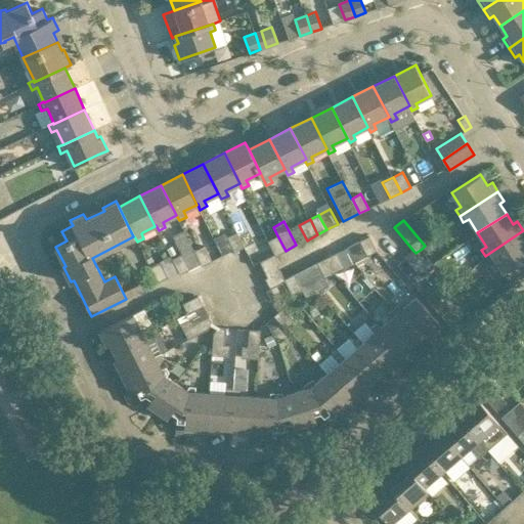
[(182,254),(172,259),(178,271),(180,273),(189,268),(201,263),(193,251),(183,230),(173,236),(182,254)]
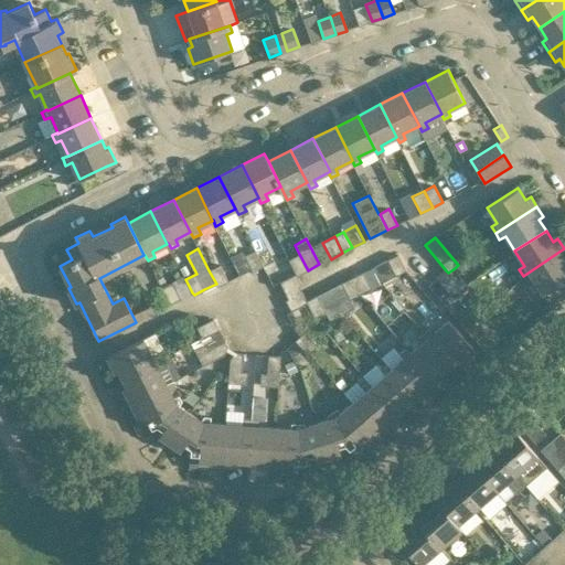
[(564,249),(564,248),(523,276),(526,283),(533,278),(542,294),(564,278),(564,249)]
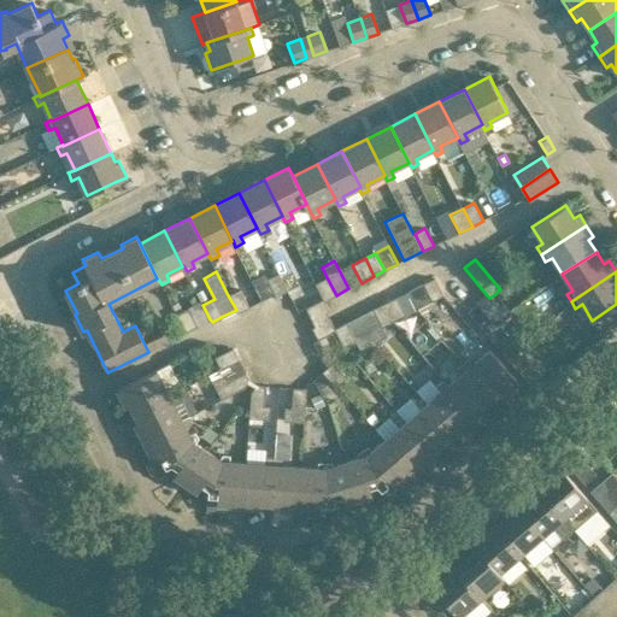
[(266,278),(275,294),(276,297),(288,291),(278,272),(266,278)]
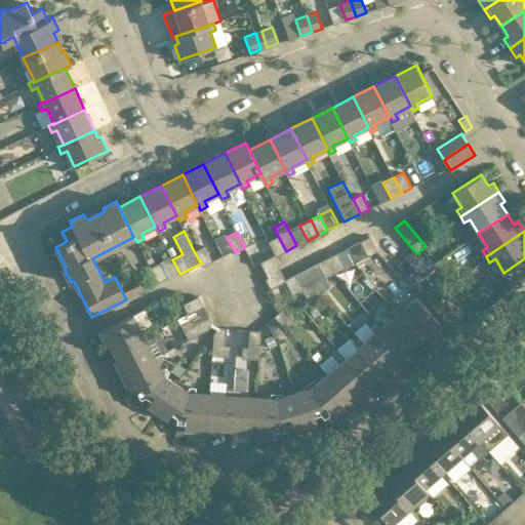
[(234,250),(227,237),(225,233),(214,238),(224,255),(234,250)]
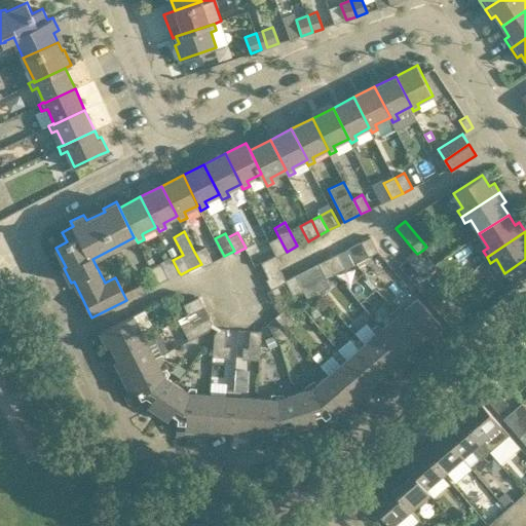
[(278,236),(269,241),(275,254),(276,254),(277,257),(287,252),(278,236)]
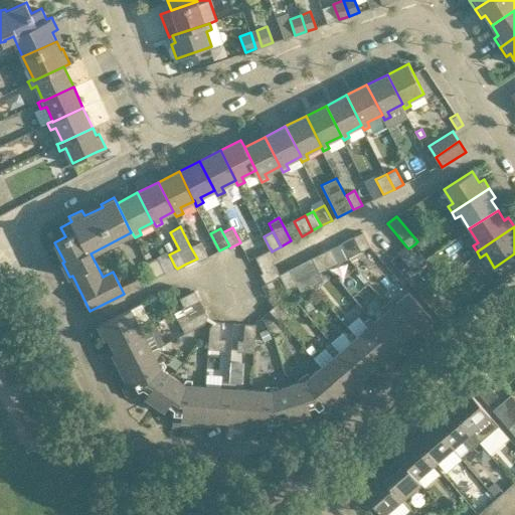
[(363,231),(342,242),(349,256),(370,246),(363,231)]
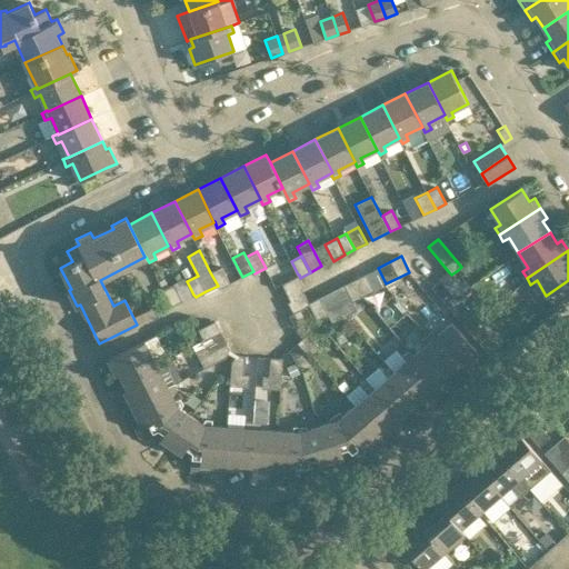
[(210,272),(218,286),(219,288),(230,282),(221,266),(210,272)]
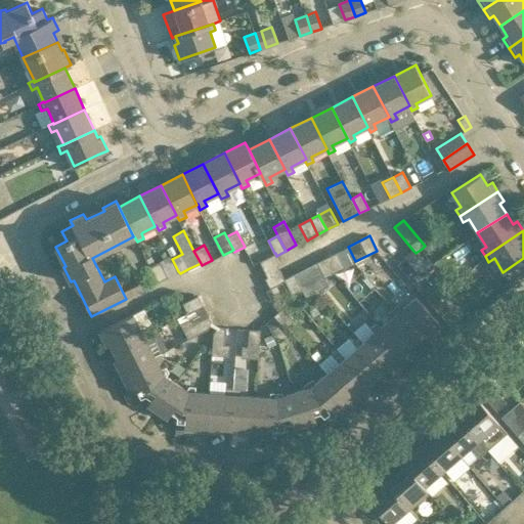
[(413,251),(405,258),(406,259),(419,274),(419,275),(434,264),(422,249),(416,253),(413,251)]
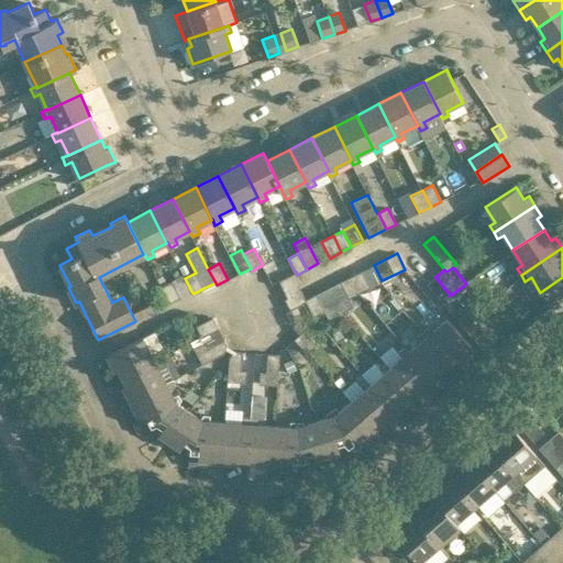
[(362,271),(348,278),(355,294),(371,286),(362,271)]
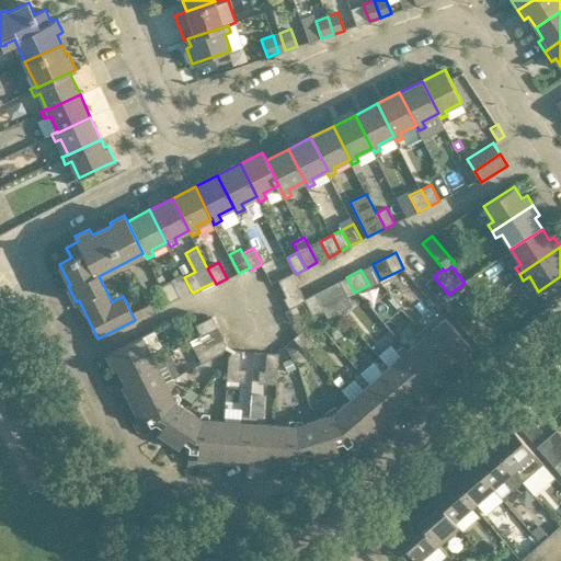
[(294,271),(278,279),(284,290),(297,284),(299,282),(295,274),(296,274),(295,271),(294,271)]
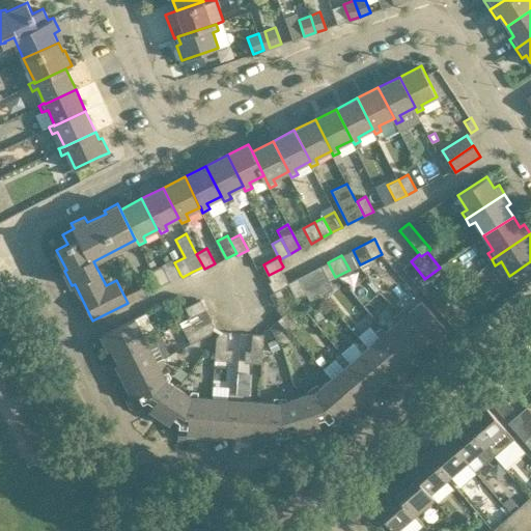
[(172,259),(162,264),(170,280),(180,275),(174,262),(172,259)]
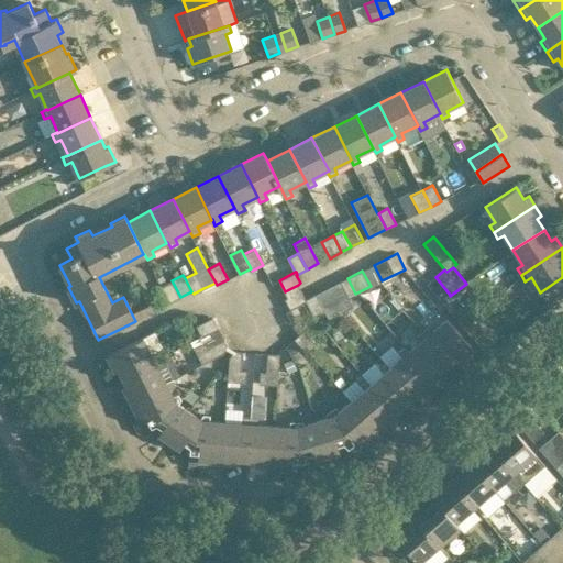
[(355,294),(348,278),(341,282),(349,297),(355,294)]
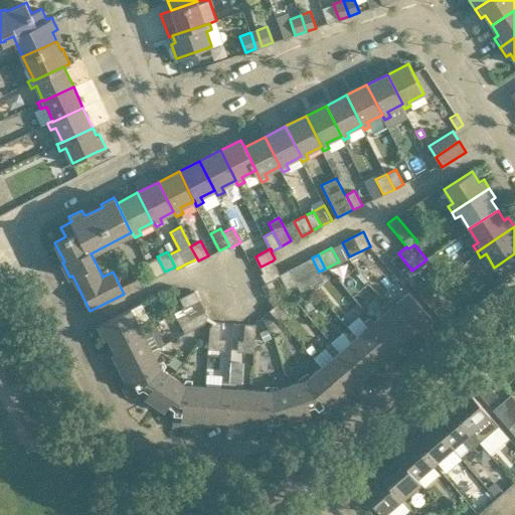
[(147,262),(152,272),(155,277),(165,272),(157,256),(147,262)]
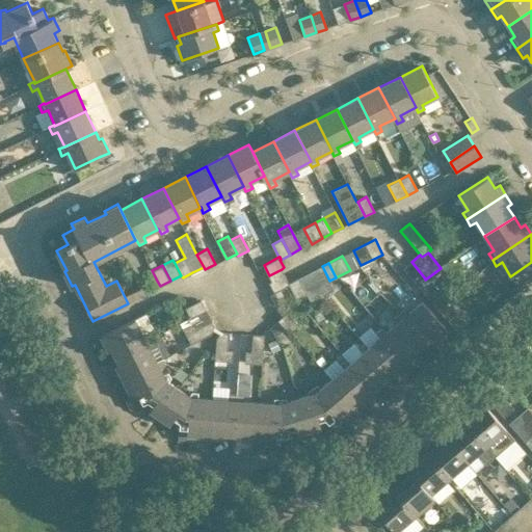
[(322,266),(299,277),(307,293),(329,281),(322,266)]
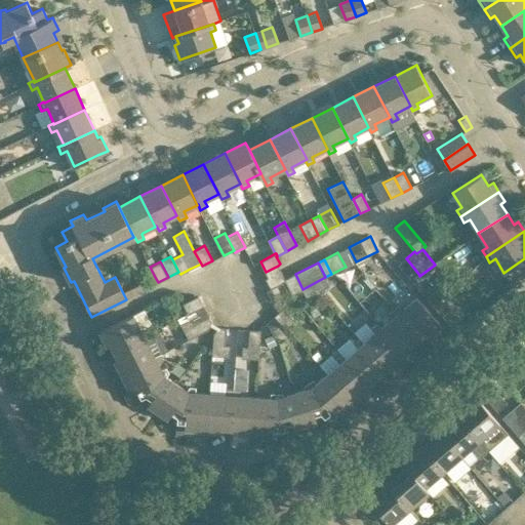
[(271,289),(285,281),(285,279),(281,271),(266,278),(271,289)]
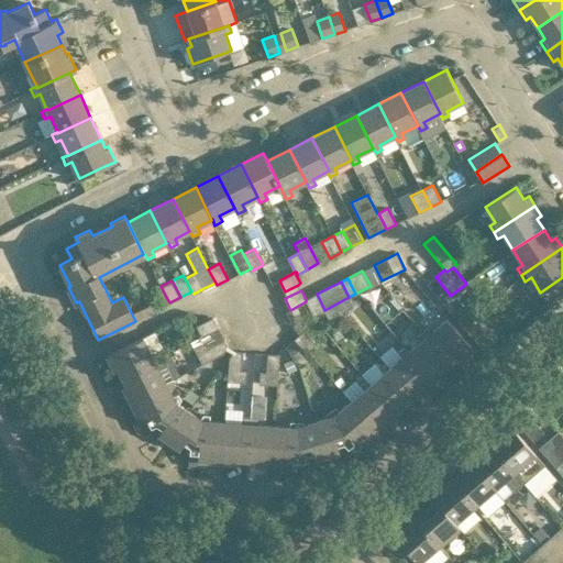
[(306,299),(306,301),(313,316),(324,310),(317,294),(306,299)]
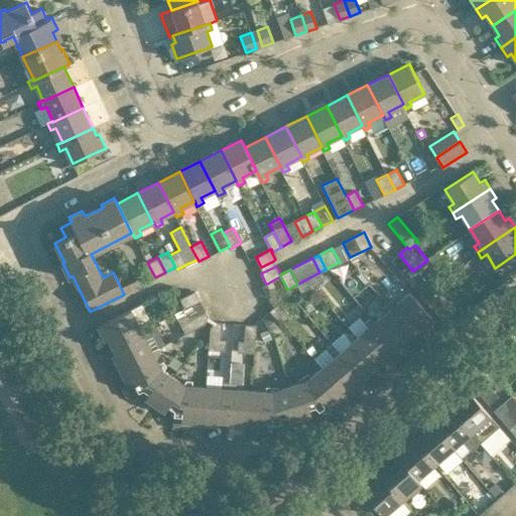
[(419,293),(426,302),(439,291),(432,283),(419,293)]
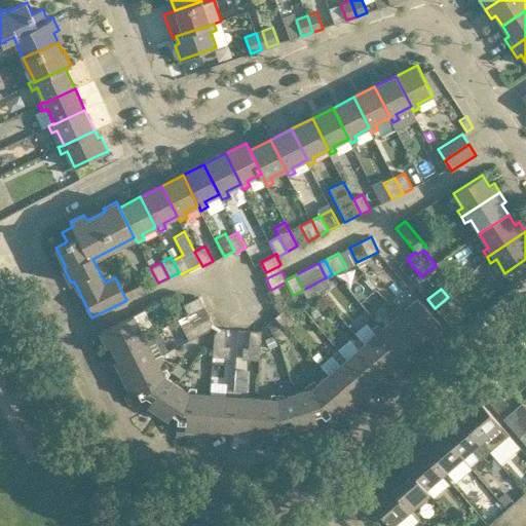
[(198,296),(187,302),(183,304),(188,314),(203,306),(198,296)]
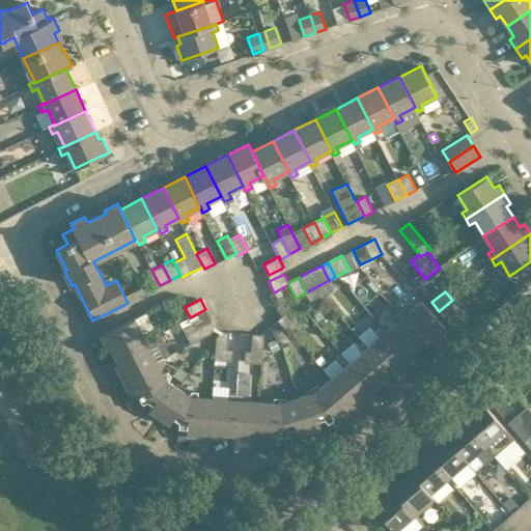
[(404,306),(398,312),(424,343),(431,337),(435,339),(446,329),(421,300),(409,311),(404,306)]
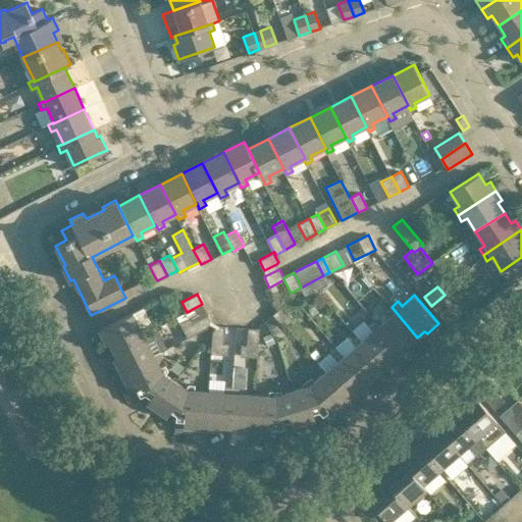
[(445,295),(431,306),(438,314),(452,303),(445,295)]
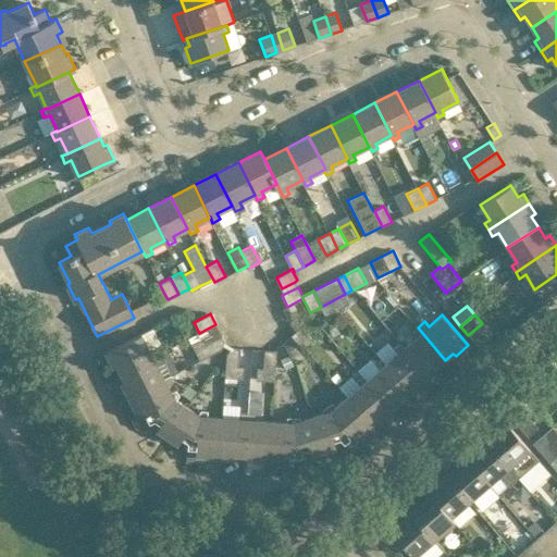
[(215,324),(199,333),(202,339),(206,345),(222,336),(215,324)]
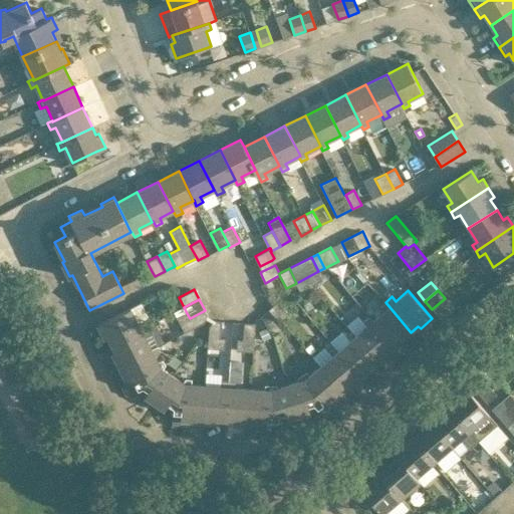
[(277,302),(268,309),(279,322),(288,314),(277,302)]
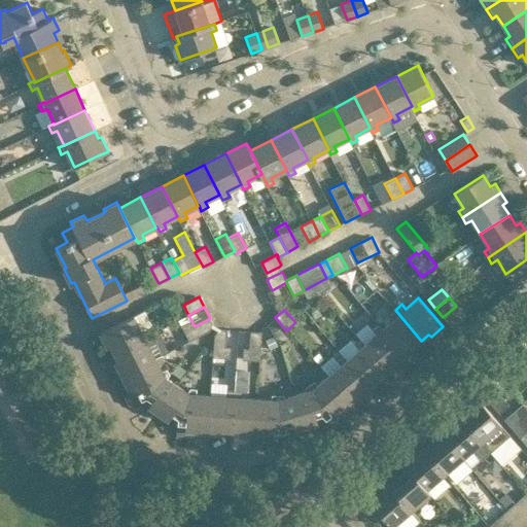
[(379,324),(377,326),(402,356),(421,341),(395,310),(391,314),(394,318),(383,328),(379,324)]
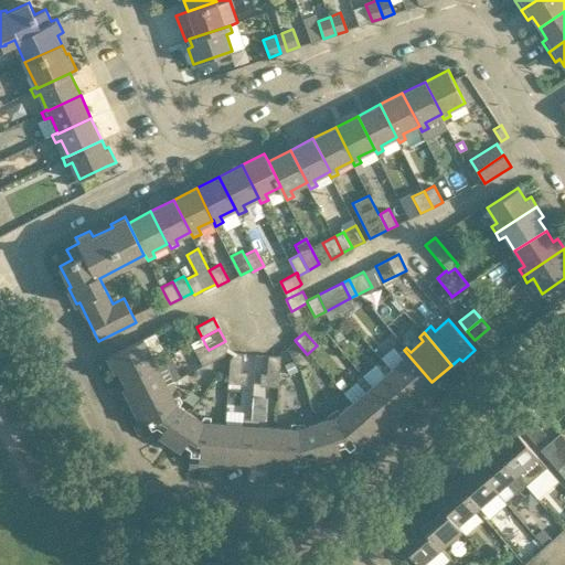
[(145,339),(107,356),(115,372),(119,370),(124,380),(163,361),(159,351),(163,350),(163,349),(156,333),(145,339)]
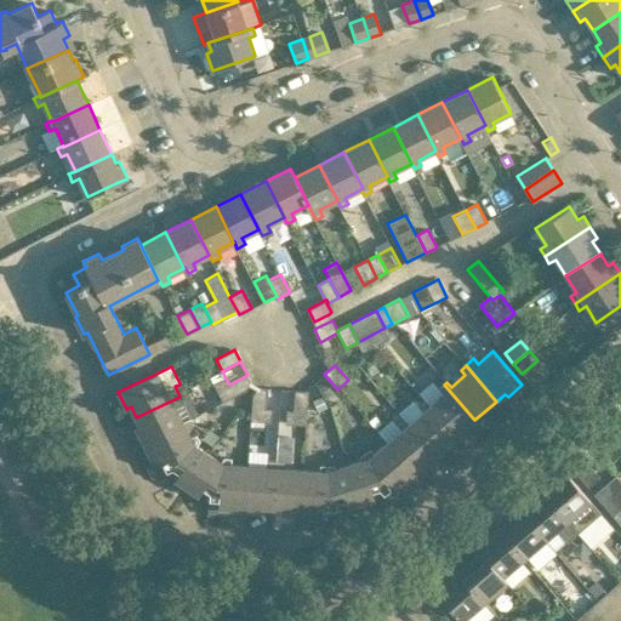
[(251,383),(248,375),(229,385),(226,379),(214,385),(223,403),(246,391),(251,383)]
